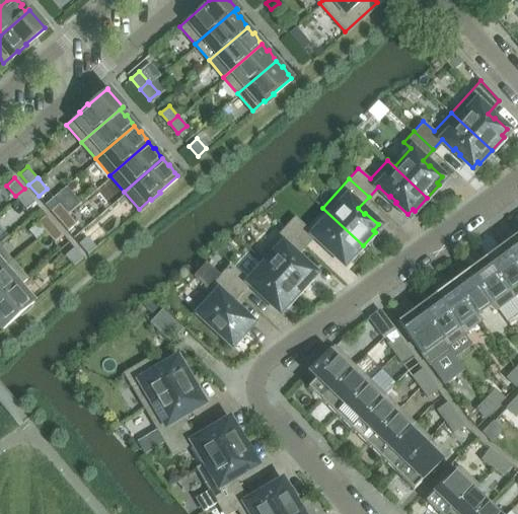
[(33,200),(24,189),(15,196),(25,207),(33,200)]
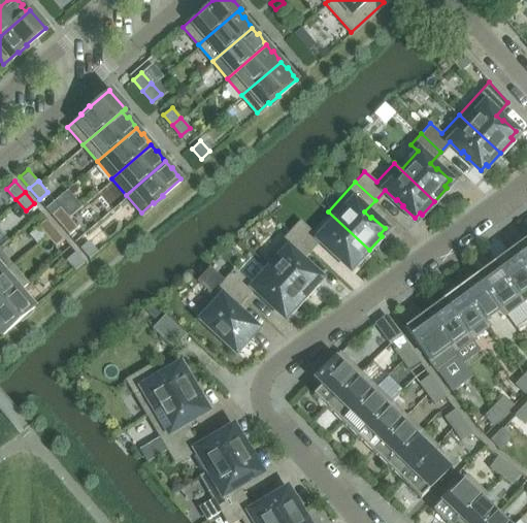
[(68,216),(59,205),(51,213),(59,223),(68,216)]
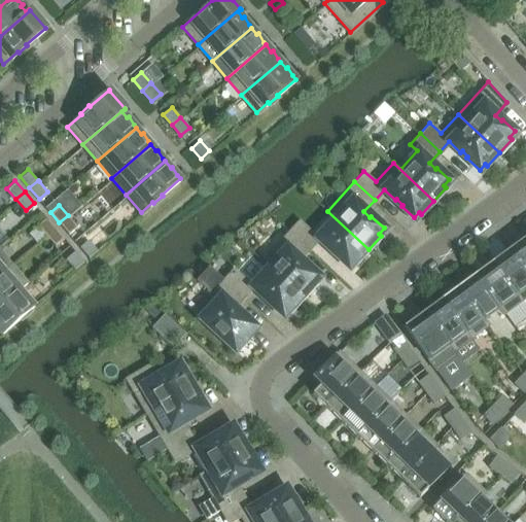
[(299,219),(288,230),(309,248),(318,238),(329,248),(330,247),(337,253),(336,254),(349,266),(354,261),(356,262),(369,249),(327,211),(326,211),(310,230),(299,219)]
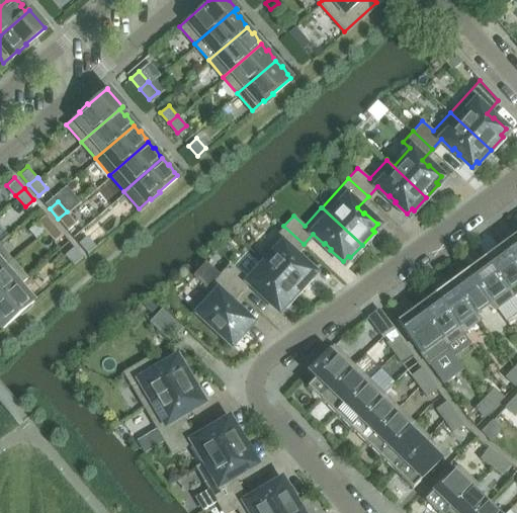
[(75,221),(67,211),(58,219),(67,229),(75,221)]
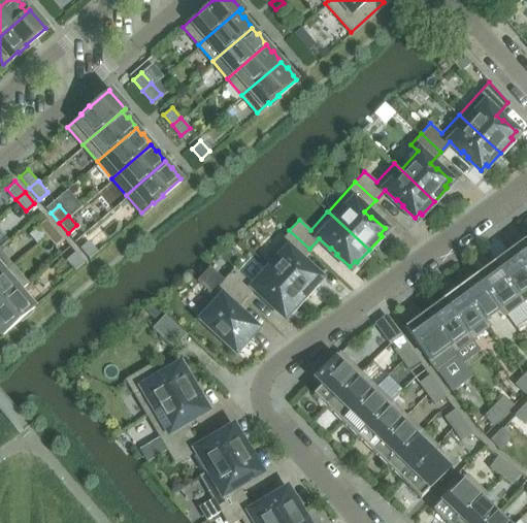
[(55,227),(45,217),(37,224),(45,234),(55,227)]
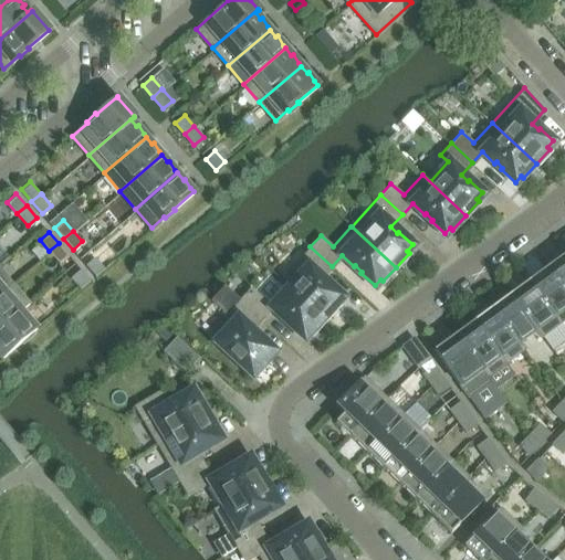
[(67,254),(59,243),(49,251),(59,262),(67,254)]
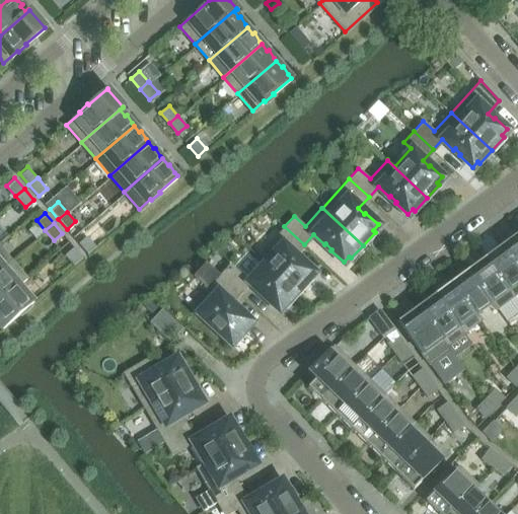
[(300,262),(294,255),(304,244),(284,226),(257,255),(298,292),(310,280),(308,278),(313,272),(301,260),(300,262)]
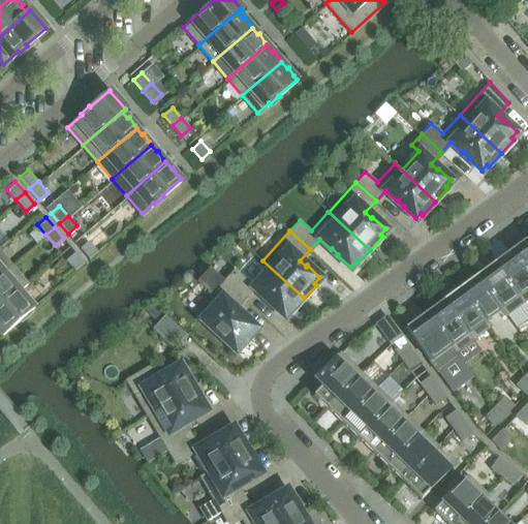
[(527,236),(525,238),(527,240),(511,248),(527,271),(527,236)]
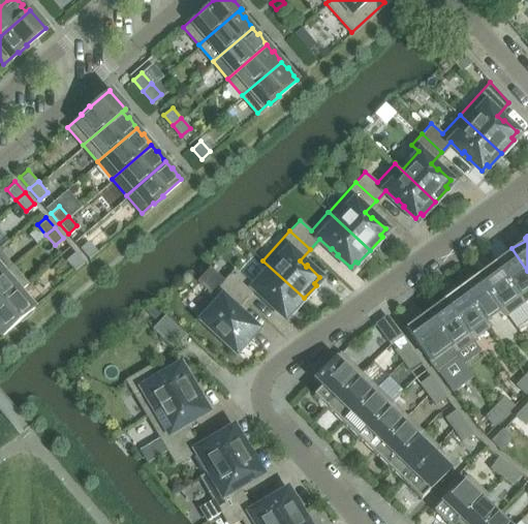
[(97,249),(88,239),(79,246),(88,256),(97,249)]
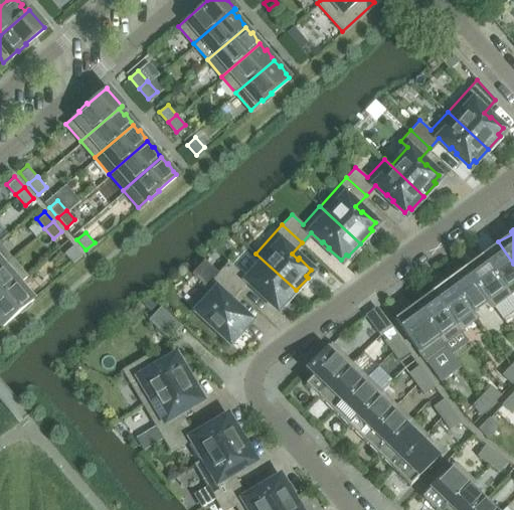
[(513,289),(513,264),(498,241),(495,243),(496,245),(481,253),(509,293),(513,289)]
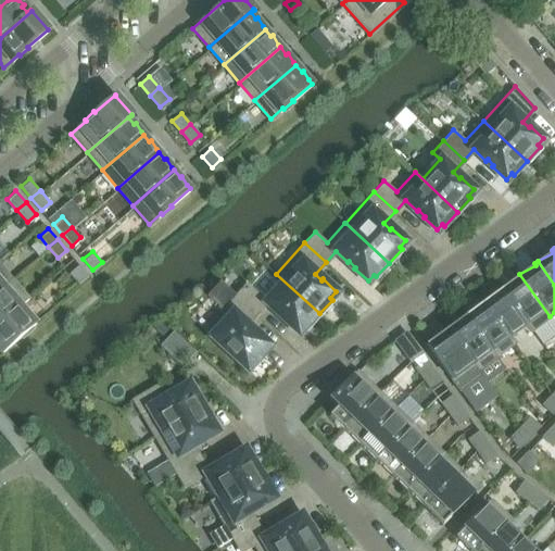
[(88,274),(78,263),(68,271),(78,282),(88,274)]
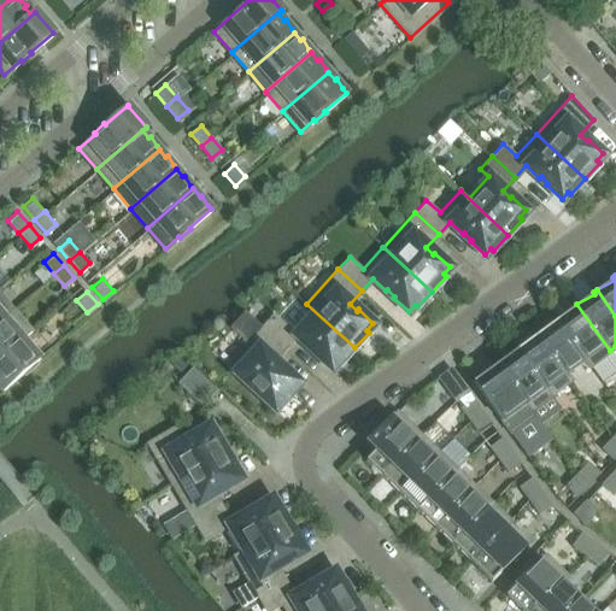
[(0,319),(13,309),(0,293),(0,319)]
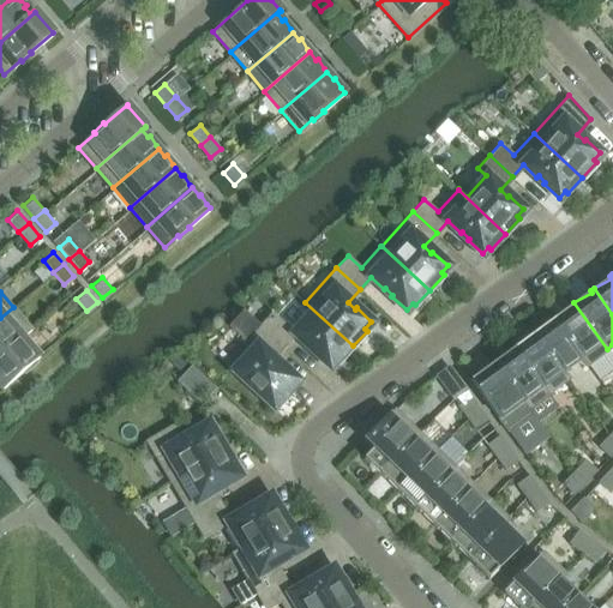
[(353,345),(305,302),(312,311),(293,331),(271,312),(260,324),(283,345),(294,333),(307,345),(310,344),(316,350),(314,353),(330,366),(336,359),(338,361),(353,345)]
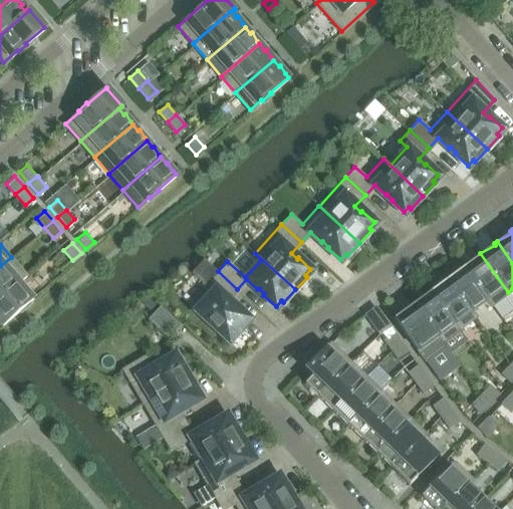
[(508,292),(480,253),(477,255),(479,258),(464,266),(487,297),(492,304),(496,301),(508,292)]
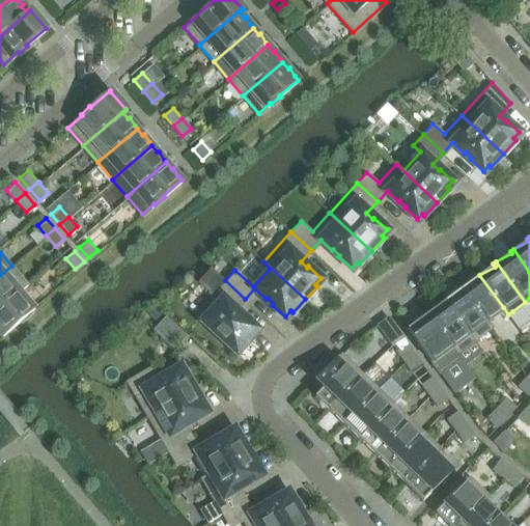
[(0,304),(26,282),(11,266),(0,275),(0,304)]
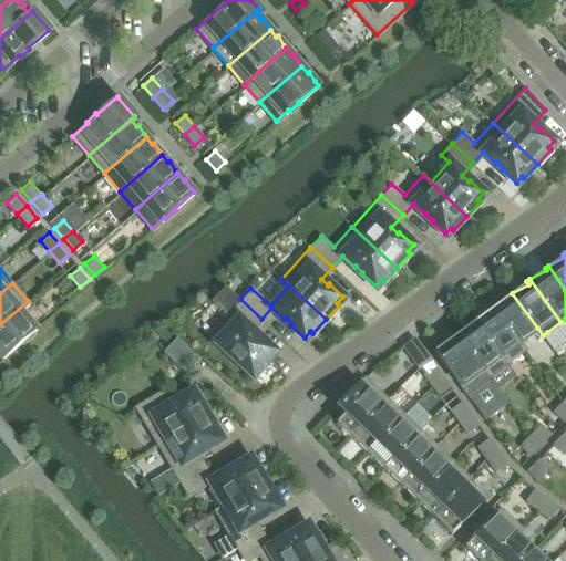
[(225,314),(208,333),(253,374),(255,372),(254,371),(270,351),(273,353),(275,351),(258,335),(257,336),(250,331),(261,319),(240,299),(239,300),(223,284),(209,300),(225,314)]
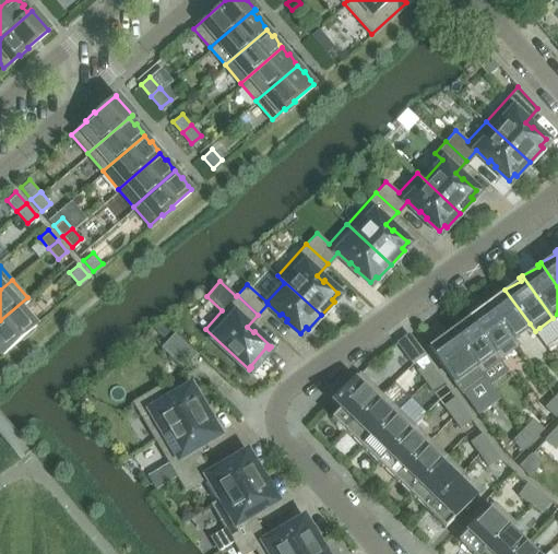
[(530,323),(505,290),(501,291),(502,294),(486,303),(511,337),(530,323)]
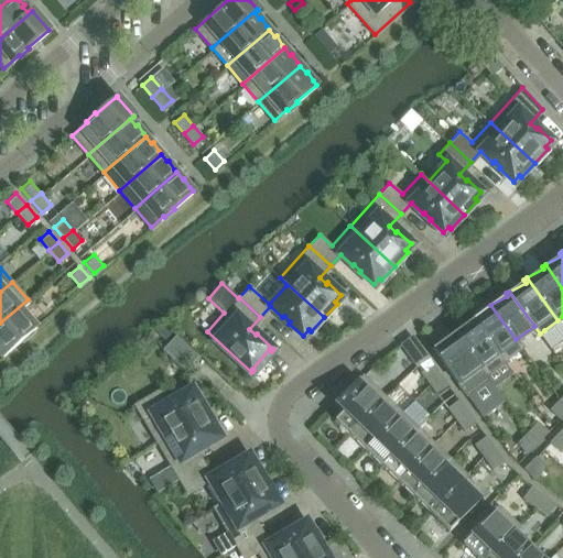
[(0,352),(2,354),(35,326),(20,308),(29,301),(28,299),(0,323),(0,352)]
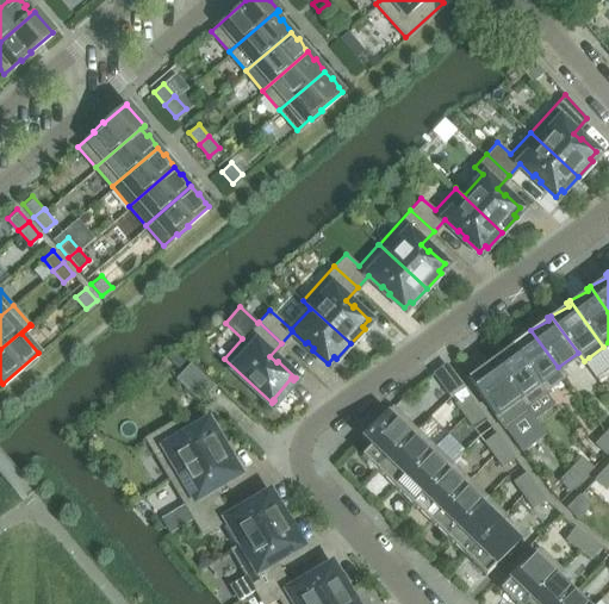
[(558,367),(530,330),(527,331),(529,335),(511,344),(545,391),(564,375),(558,367)]
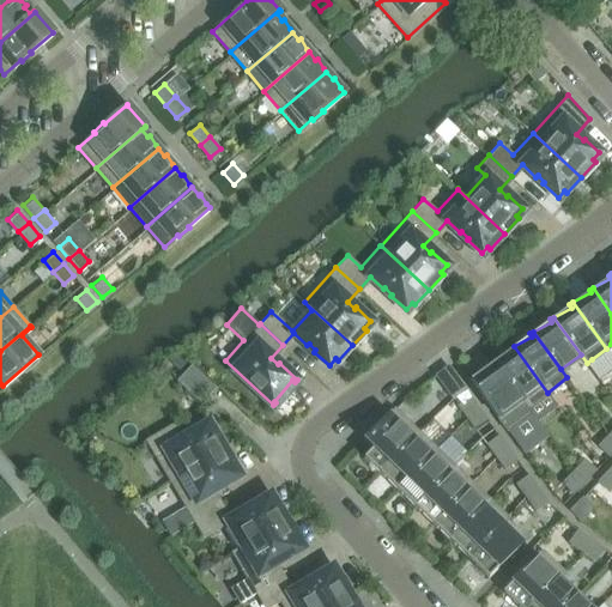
[(547,393),(514,346),(510,347),(511,351),(494,360),(521,398),(527,407),(529,405),(547,393)]
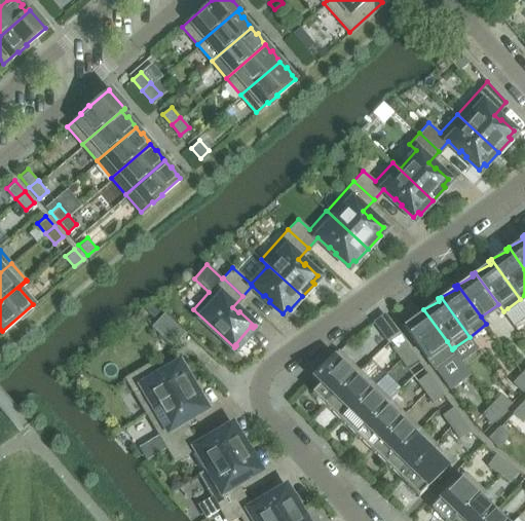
[(447,341),(423,309),(420,310),(422,314),(404,324),(404,323),(402,325),(425,357),(447,341)]
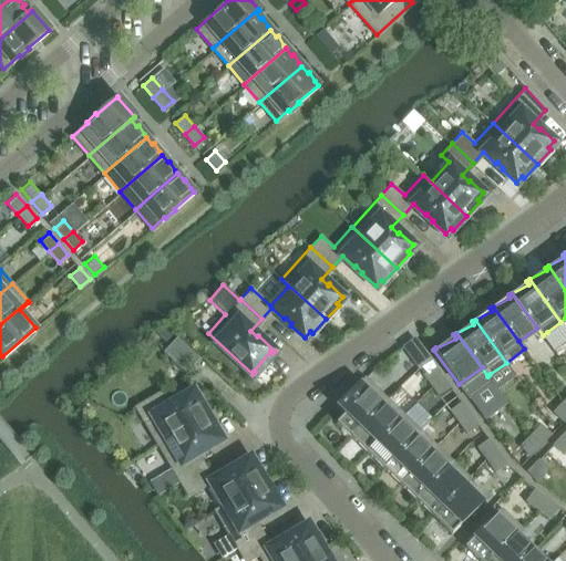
[(176,334),(162,350),(185,371),(199,355),(176,334)]
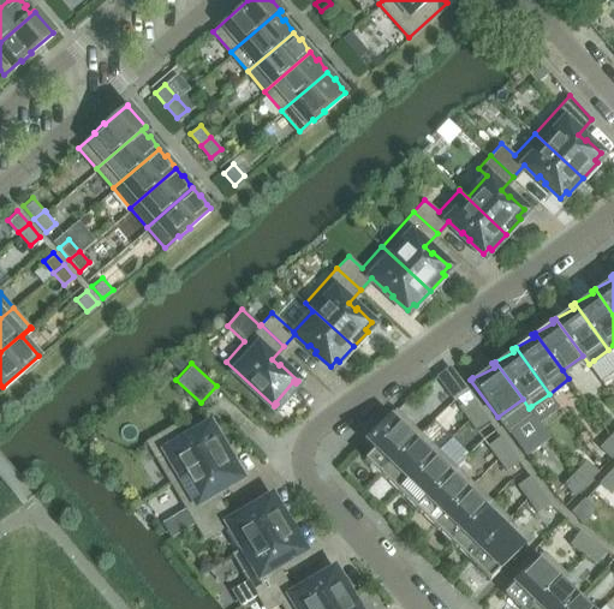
[(465,389),(448,365),(436,374),(453,398),(465,389)]
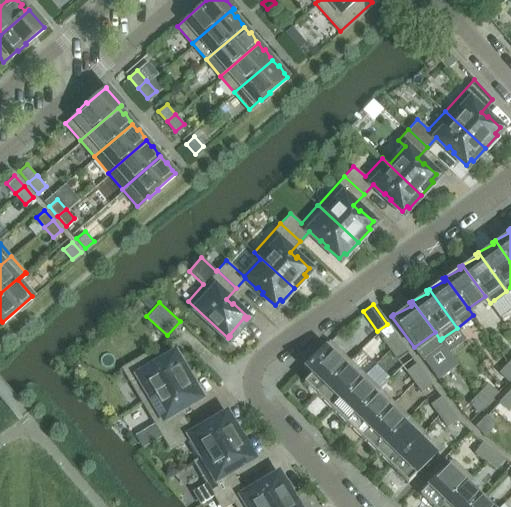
[(399,340),(392,330),(382,337),(389,347),(399,340)]
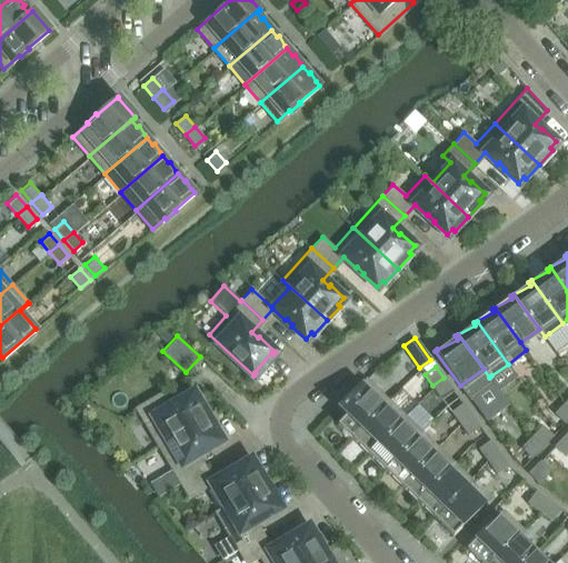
[(350,436),(387,398),(366,378),(337,406),(345,414),(336,423),(350,436)]
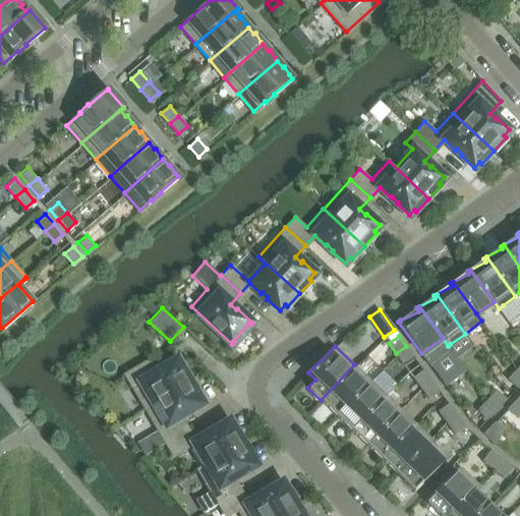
[(413,356),(406,346),(396,353),(403,363),(413,356)]
